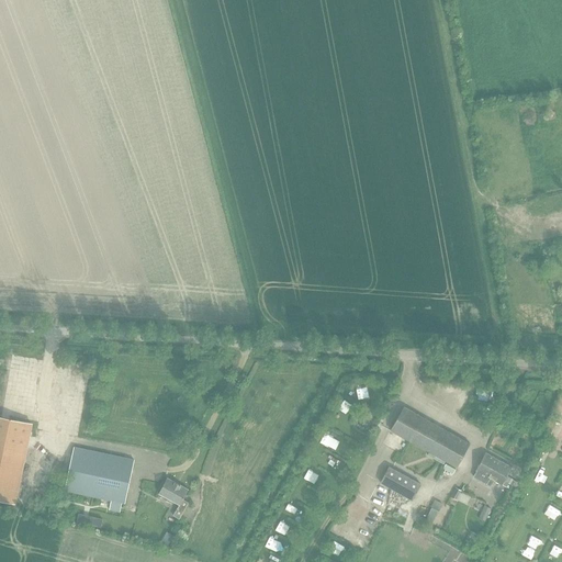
[(470,444),(403,406),(390,429),(457,467),(470,444)]
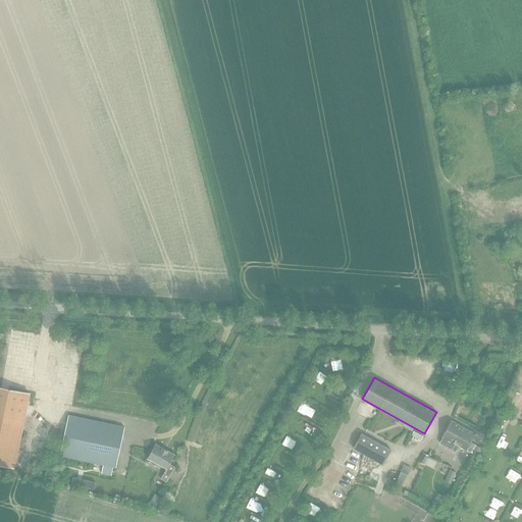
[(0,463),(14,467),(30,395),(0,387),(0,463)]
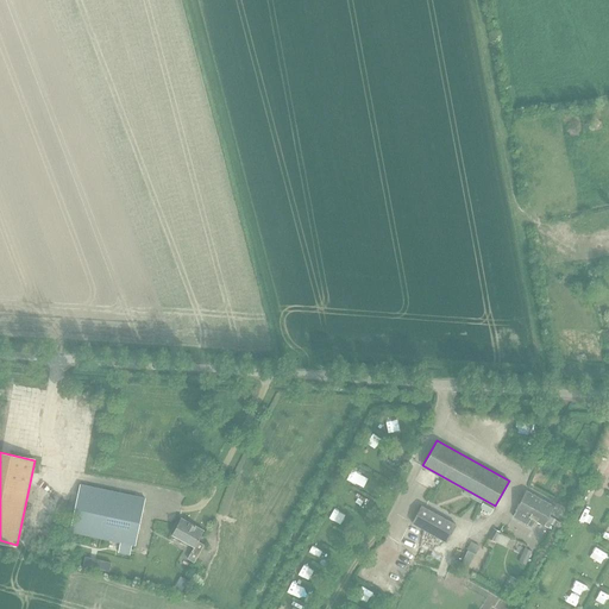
[(144,498),(80,484),(70,532),(120,542),(118,552),(130,554),(132,545),(135,545),(144,498)]
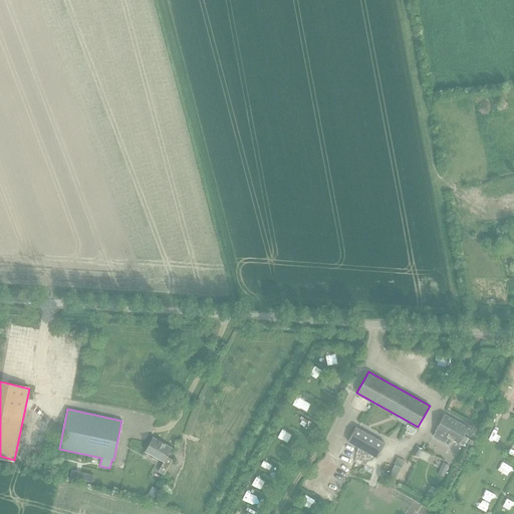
[(462,445),(466,437),(464,435),(468,427),(444,414),(435,430),(436,430),(433,436),(445,442),(448,437),(459,443),(462,445)]
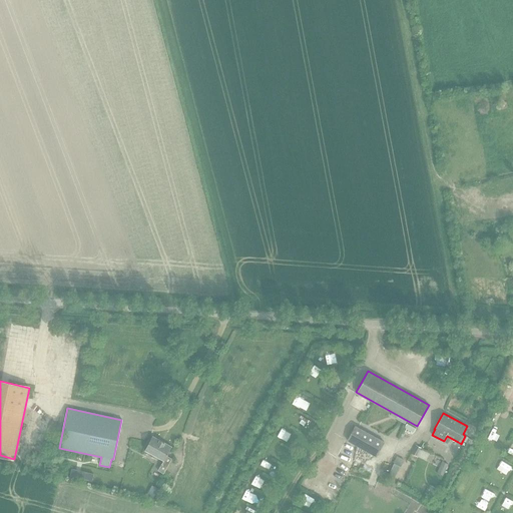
[(384,442),(355,426),(347,440),(376,456),(384,442)]
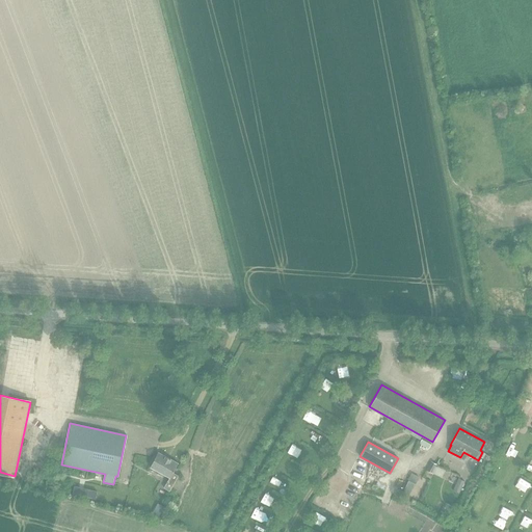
[(169,490),(175,480),(179,474),(174,472),(178,463),(158,452),(150,467),(158,471),(157,474),(162,477),(163,474),(169,477),(163,487),(169,490)]
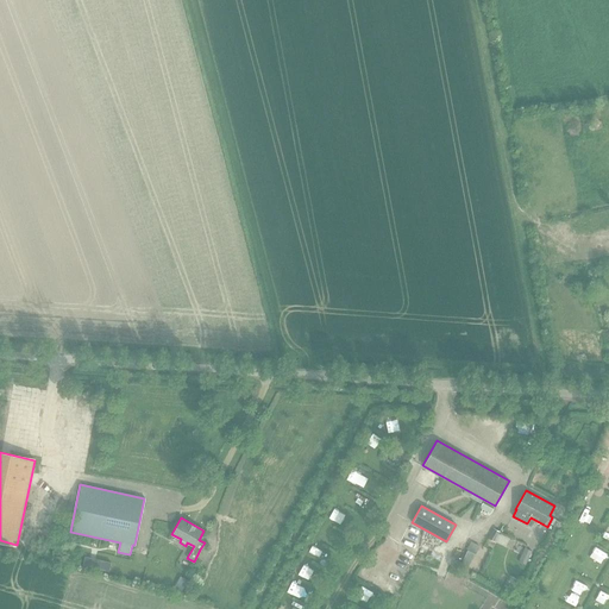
[(489,539),(495,542),(501,533),(494,529),(489,539)]
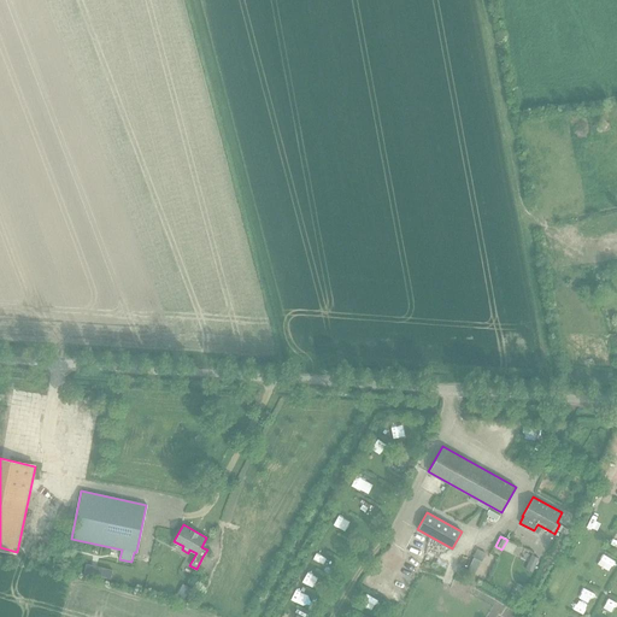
[(539,558),(532,554),(526,569),(532,571),(539,558)]
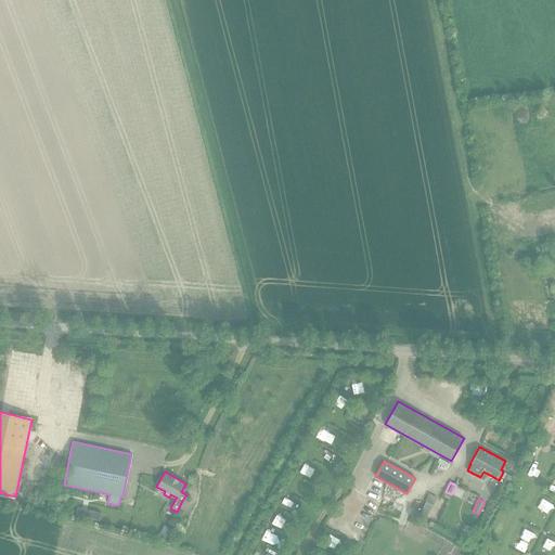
[(434,504),(426,501),(420,514),(426,517),(434,504)]
